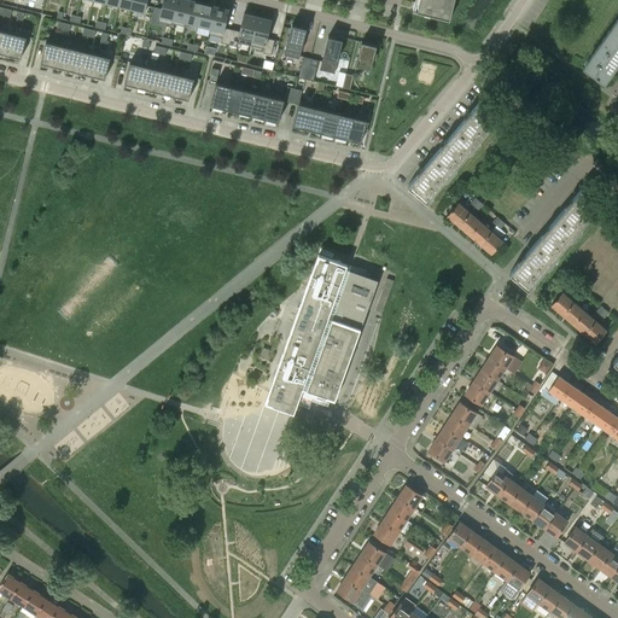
[(133,0),(132,9),(145,12),(147,0),(133,0)]
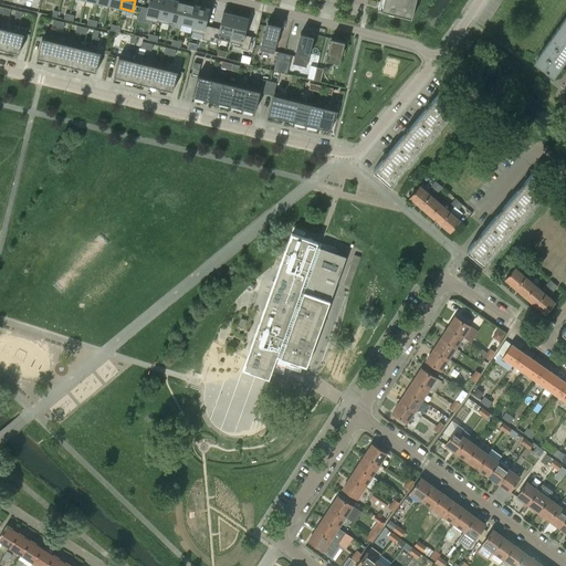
[(149,0),(145,20),(157,23),(158,21),(157,21),(161,0),(149,0)]
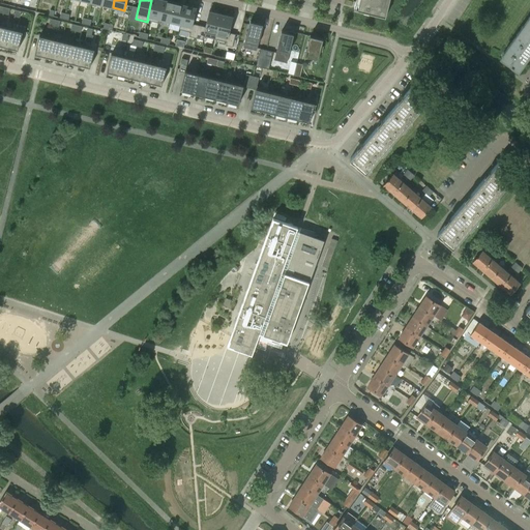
[(151,0),(147,20),(148,20),(158,23),(159,20),(158,19),(163,0),(151,0)]
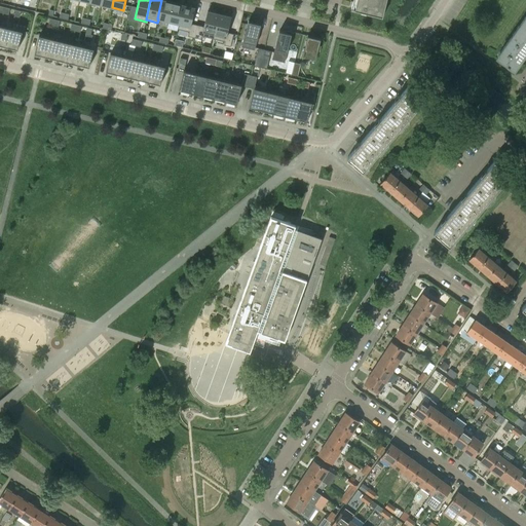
[(164,0),(161,0),(157,19),(158,20),(168,22),(174,2),(164,0)]
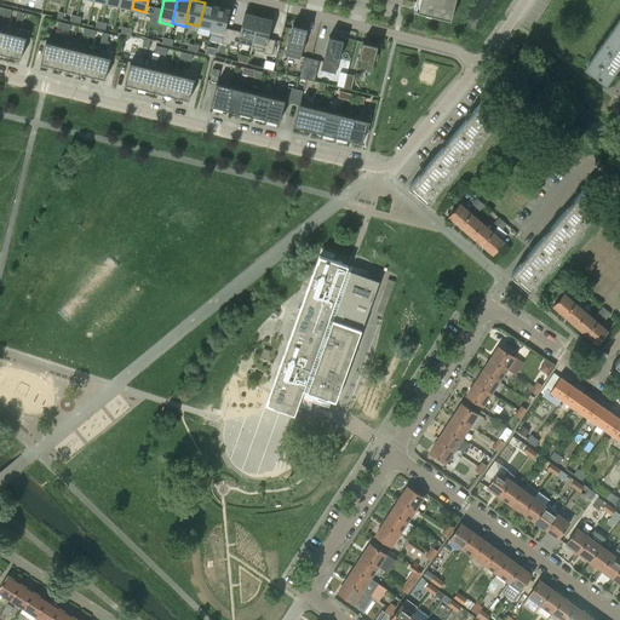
[(414,11),(451,19),(452,18),(447,17),(451,0),(420,0),(418,10),(414,9),(414,11)]
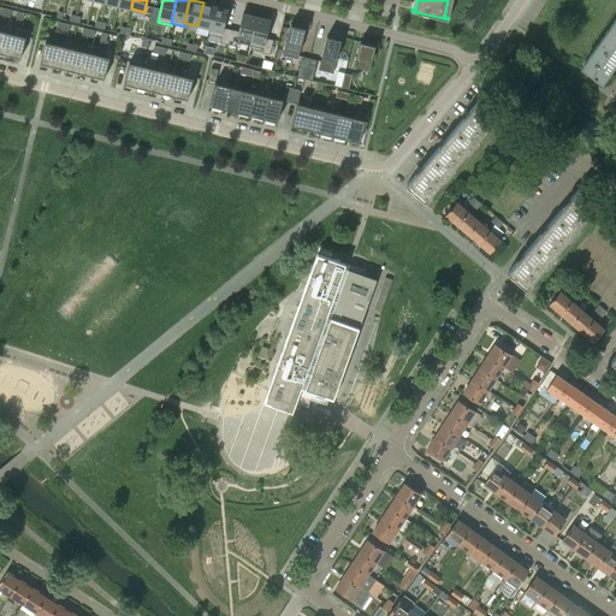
[(203,3),(197,25),(209,28),(209,29),(215,6),(203,3)]
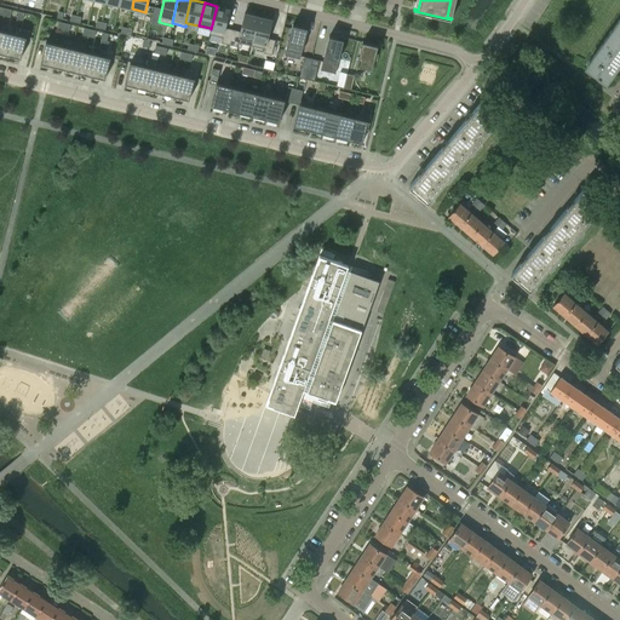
[(211,28),(210,34),(223,38),(222,42),(229,45),(233,29),(225,28),(230,9),(217,6),(211,29),(211,28)]
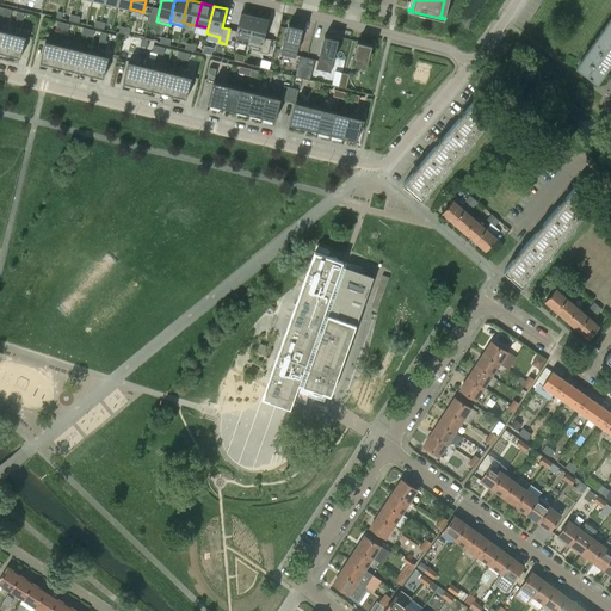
[(229,29),(226,44),(234,45),(234,42),(248,45),(255,16),(241,12),(236,31),(229,29)]
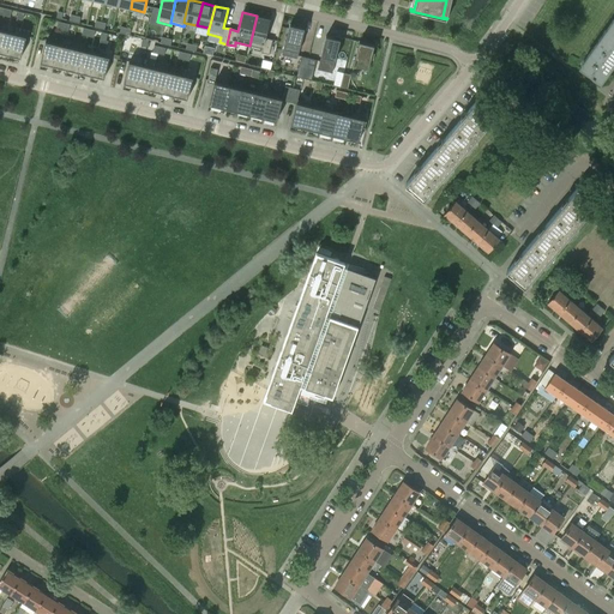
[(257,16),(250,46),(263,49),(262,53),(269,54),(272,40),(265,38),(270,19),(257,16)]
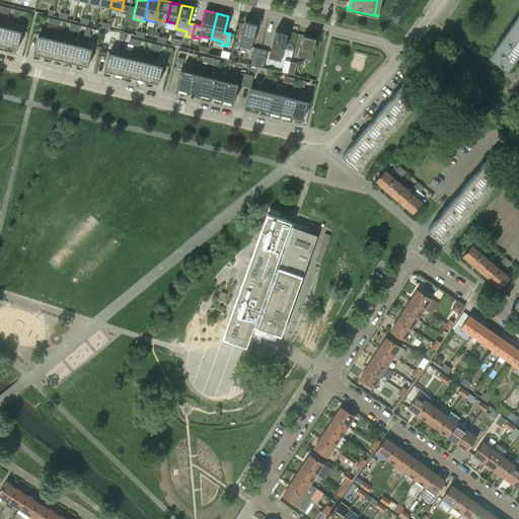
[(518,15),(510,29),(518,35),(518,15)]
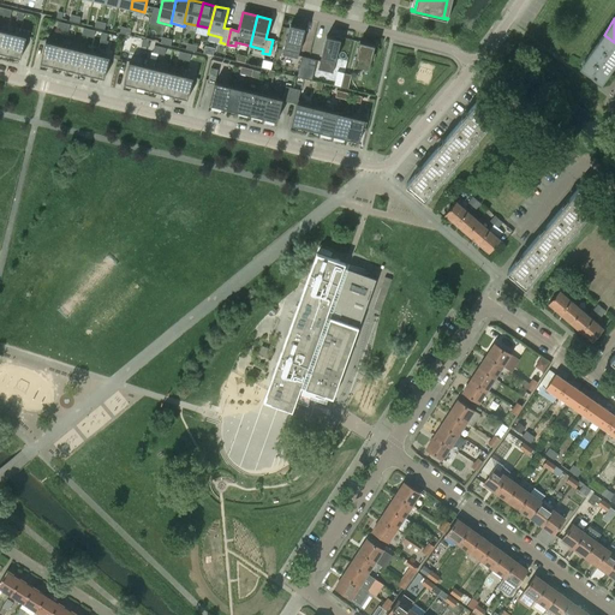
[(290,24),(282,57),(297,60),(305,28),(304,28),(290,24)]
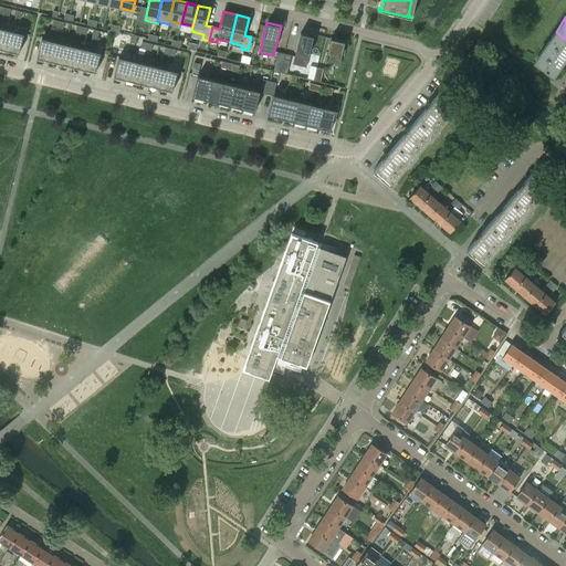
[(0,48),(8,50),(12,30),(0,28),(0,29),(0,48)]
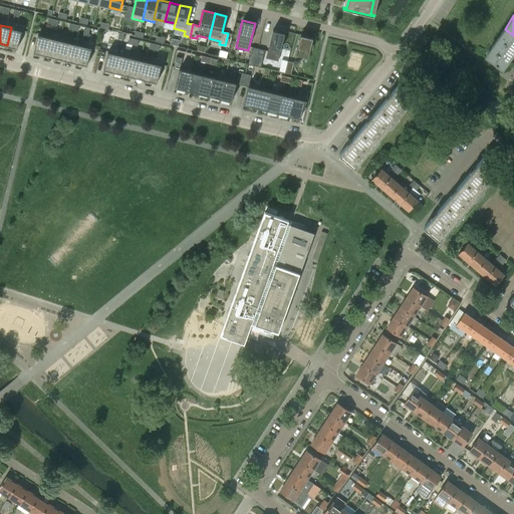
[(11,27),(7,45),(17,48),(22,30),(11,27)]
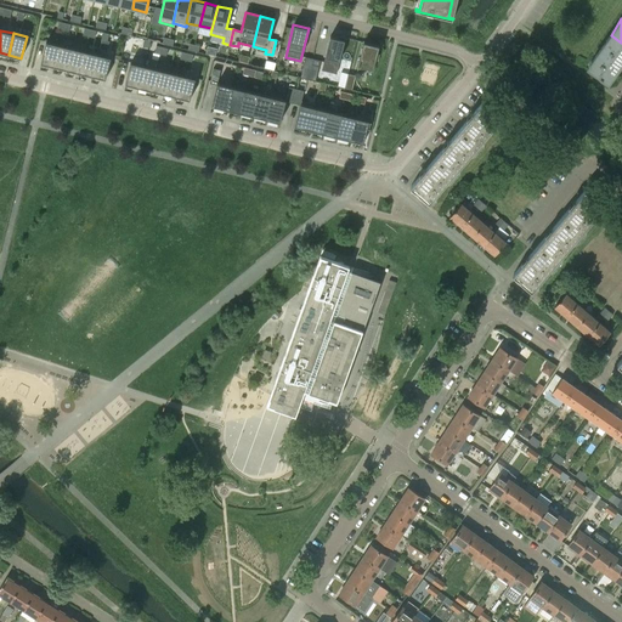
[(324,62),(322,72),(337,74),(339,66),(343,46),(345,47),(348,38),(338,35),(338,38),(331,37),(324,62)]
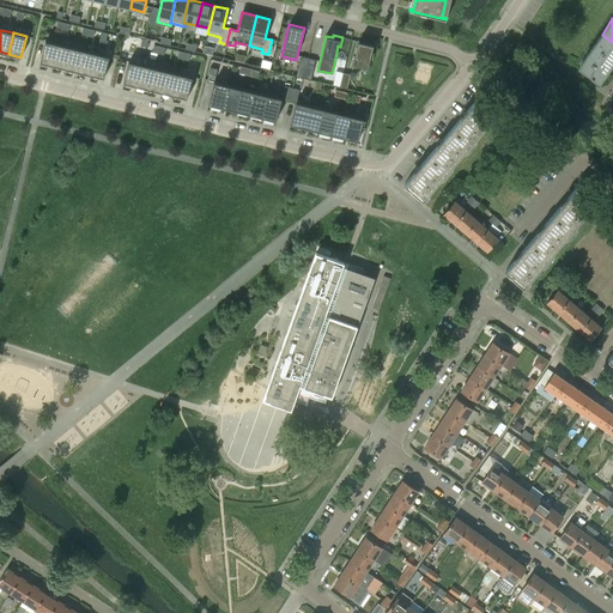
[(612,60),(612,42),(602,35),(580,65),(599,79),(612,60)]
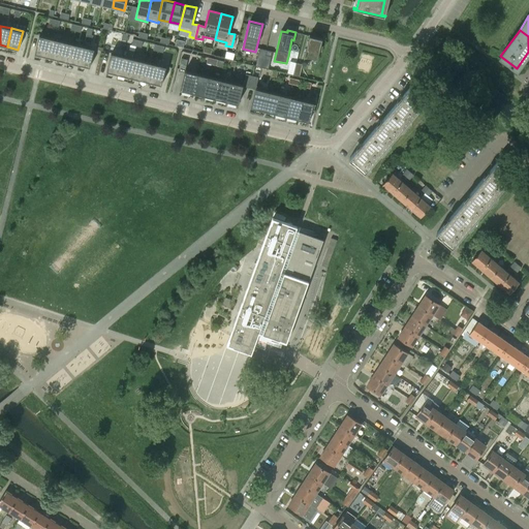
[(47,56),(51,38),(39,35),(35,54),(47,56)]
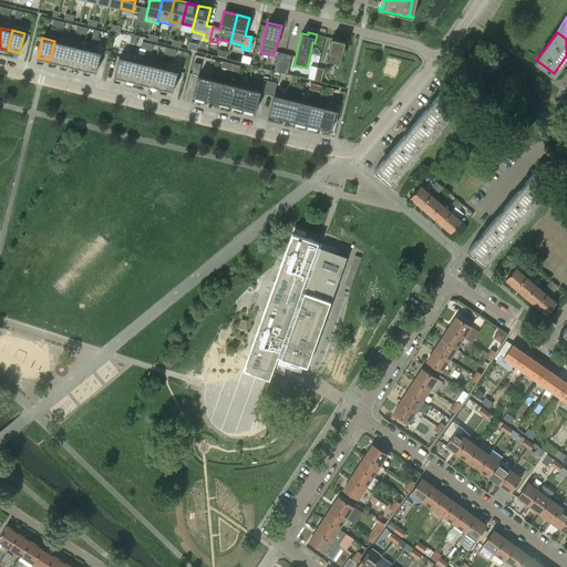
[(331,38),(326,61),(340,64),(342,54),(344,54),(346,49),(344,48),(346,42),(332,39),(331,38)]
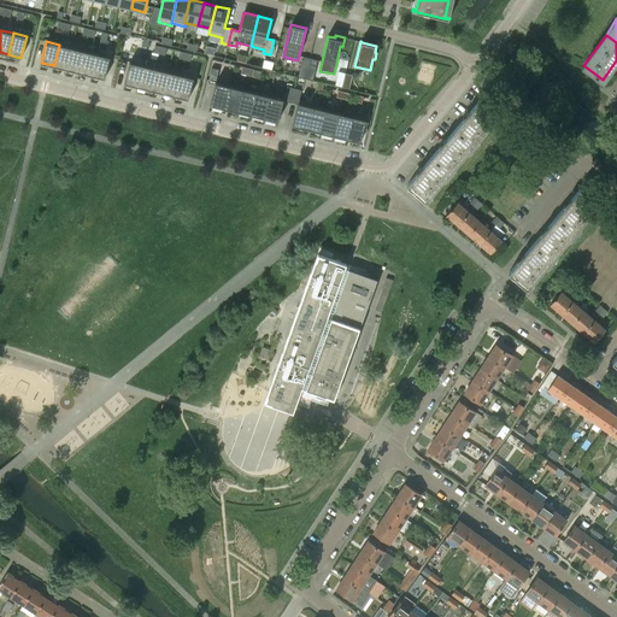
[(59,45),(54,65),(66,69),(71,47),(59,45)]
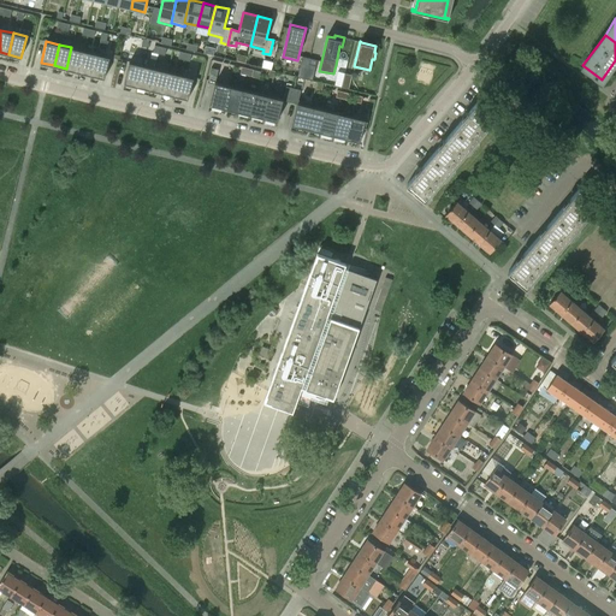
[(84,51),(71,47),(66,69),(80,72),(84,51)]
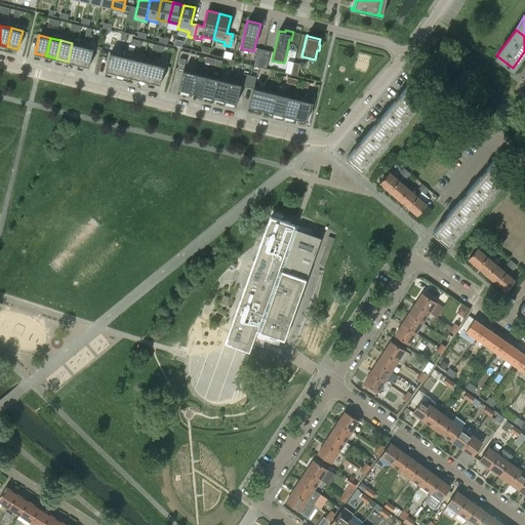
[(72,43),(68,62),(78,64),(82,46),(72,43)]
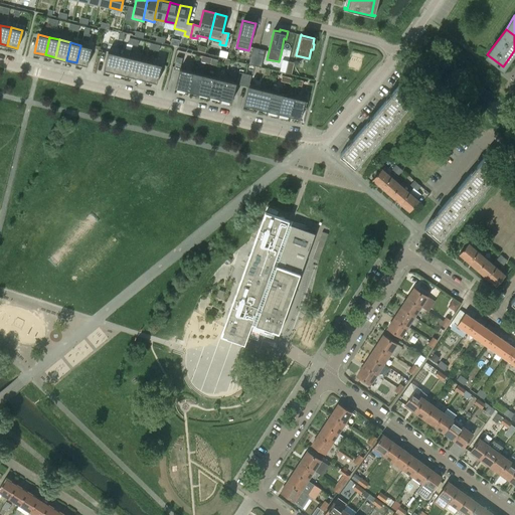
[(80,45),(76,62),(88,65),(92,47),(80,45)]
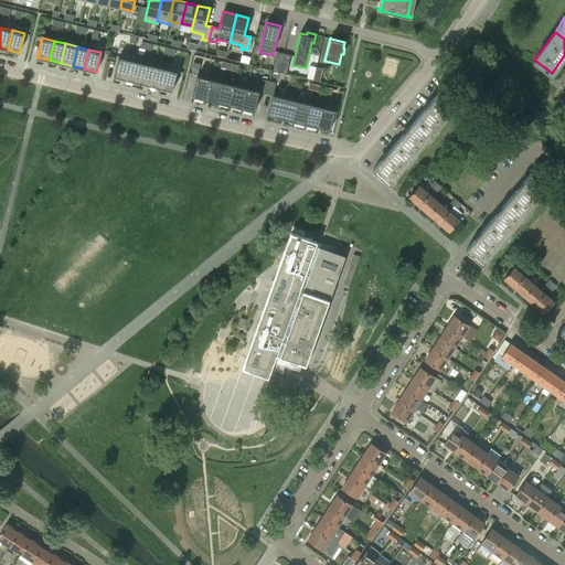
[(273,71),(279,72),(283,59),(285,53),(277,52),(273,71)]
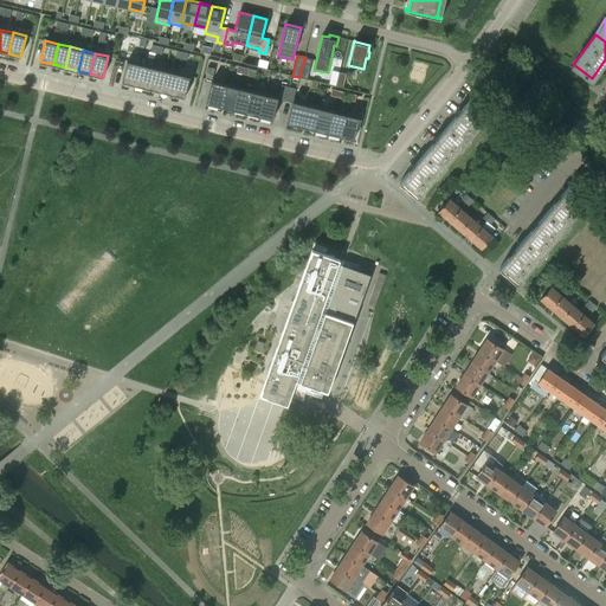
[(135,84),(140,64),(127,60),(122,82),(135,84)]
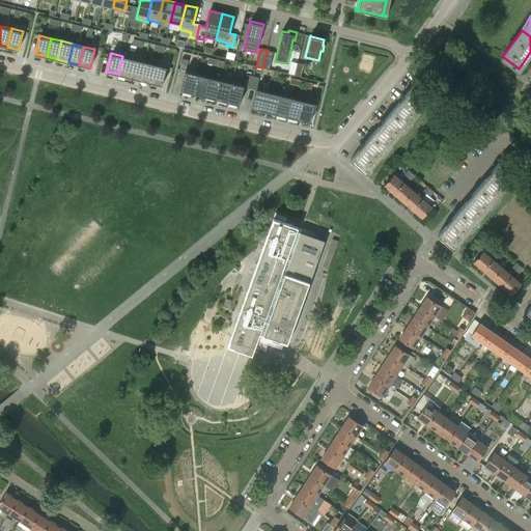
[(272,57),(266,55),(262,67),(269,70),(272,57)]
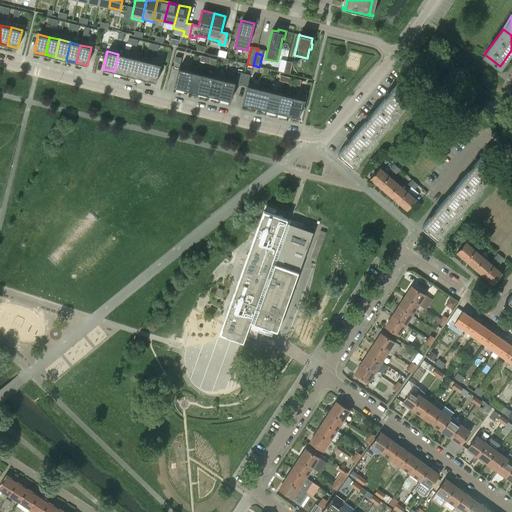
[(118,54),(114,71),(125,74),(129,57),(118,54)]
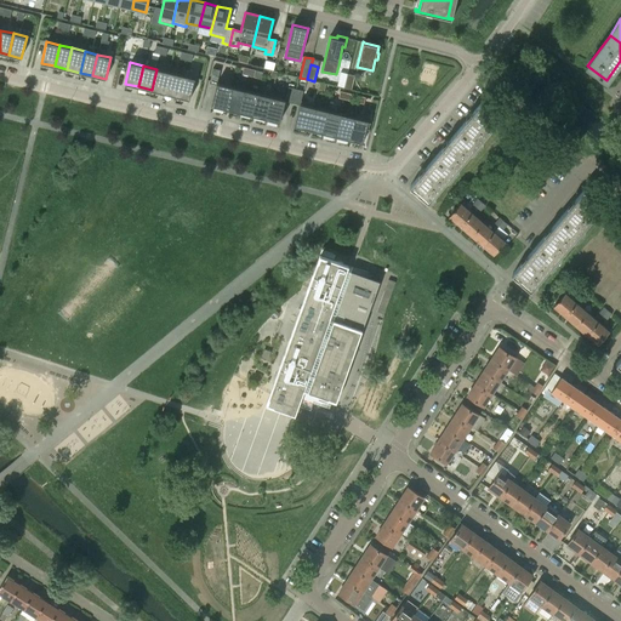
[(214,68),(210,83),(217,85),(211,104),(226,108),(231,86),(217,83),(221,70),(214,68)]
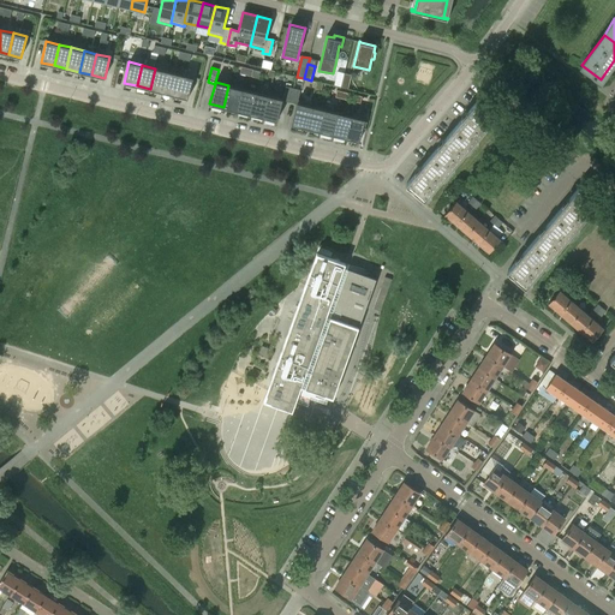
[(162,93),(167,71),(155,69),(150,89),(162,93)]
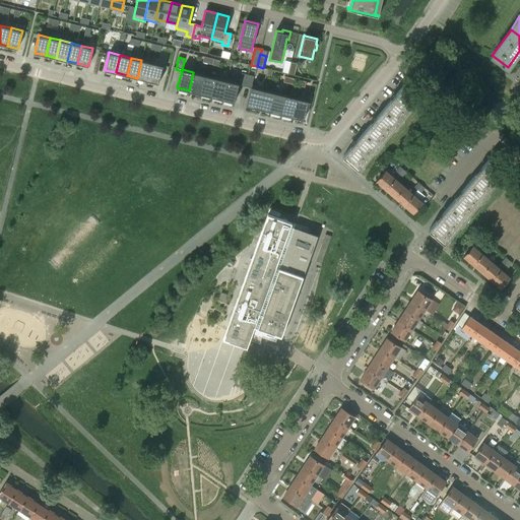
[(152,63),(141,60),(137,78),(148,80),(152,63)]
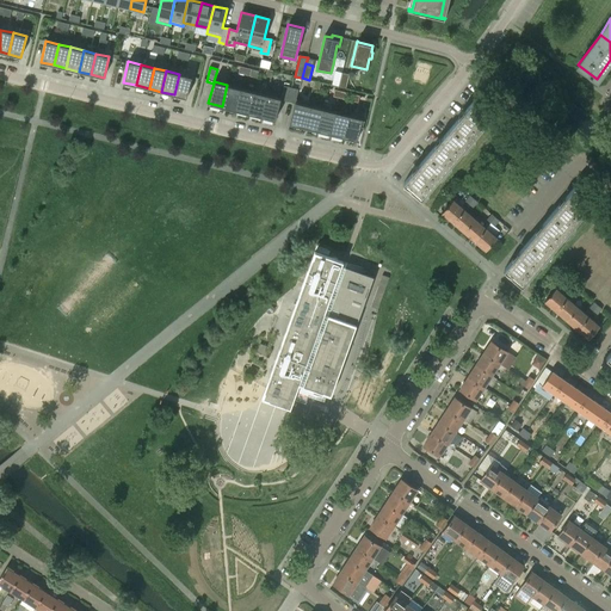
[(335,71),(332,85),(338,87),(343,73),(335,71)]
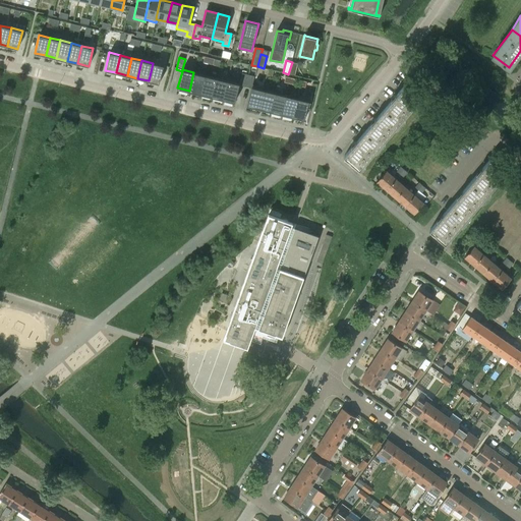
[(292,62),(288,74),(295,75),(298,63),(292,62)]
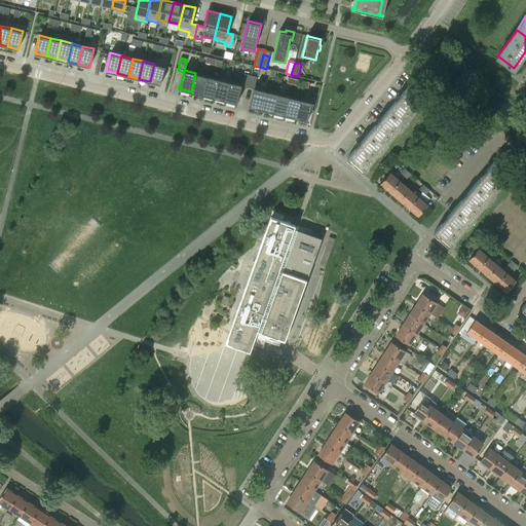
[(165,66),(154,64),(150,81),(160,84),(165,66)]
